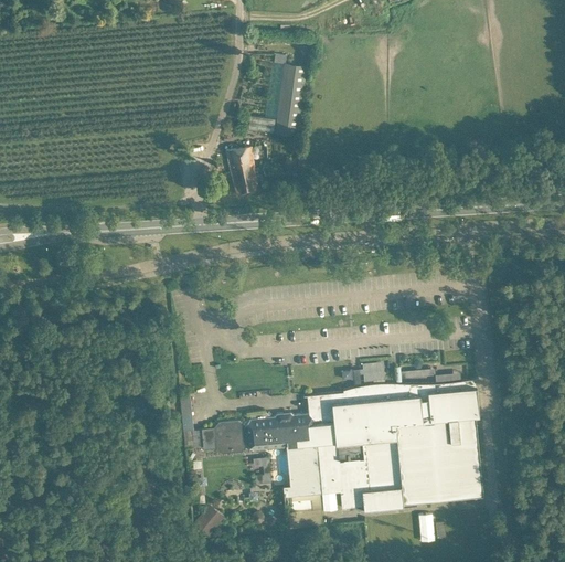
[(297,138),(307,69),(284,65),(275,135),(297,138)]
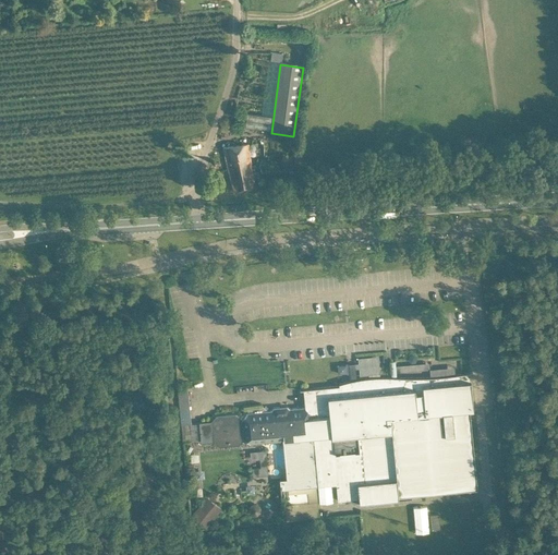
[(253,181),(249,146),(223,149),(234,194),(254,191),(254,181),(253,181)]
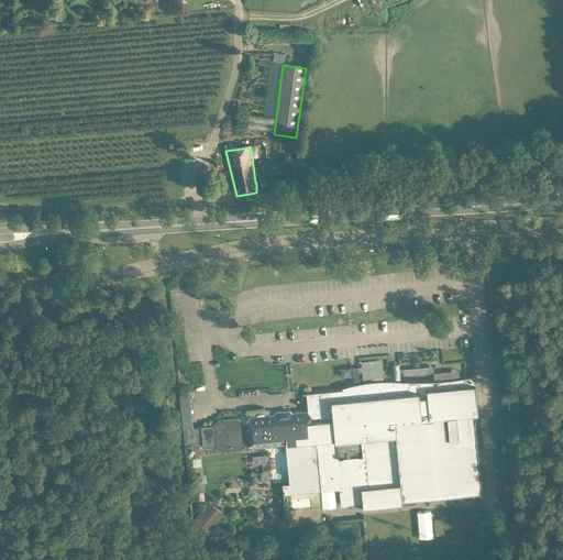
[(345,382),(360,380),(359,369),(344,371),(345,382)]
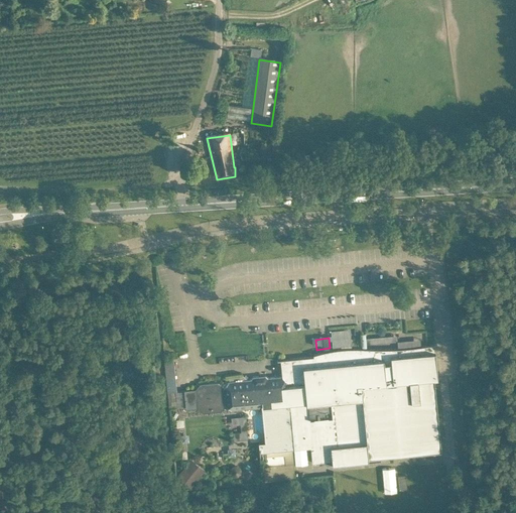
[(421,349),(422,355),(434,354),(434,352),(429,348),(434,347),(420,349),(420,350),(421,349)]
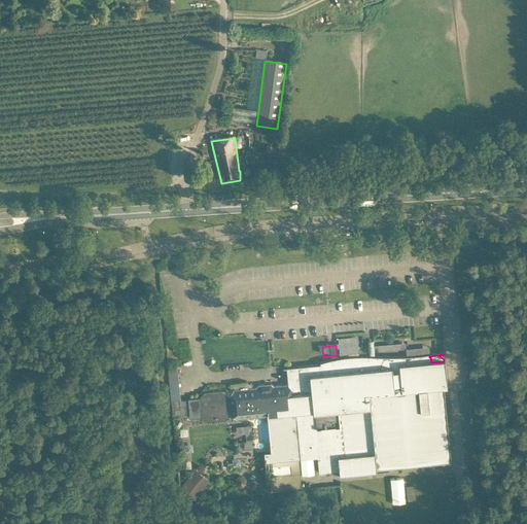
[(200,400),(188,402),(190,421),(202,419),(207,423),(225,421),(231,416),(236,421),(264,418),(267,421),(270,455),(264,455),(266,472),(268,472),(269,479),(270,494),(302,491),(299,461),(317,459),(319,475),(332,474),(332,477),(376,473),(376,469),(388,468),(441,463),(451,462),(444,389),(447,389),(444,361),(431,362),(406,365),(406,359),(407,359),(407,358),(406,358),(399,359),(393,359),(387,359),(382,359),(376,358),(374,358),(374,359),(375,359),(376,371),(366,371),(365,359),(367,359),(367,358),(366,358),(358,358),(356,358),(354,358),(352,358),(350,359),(348,359),(346,359),(344,359),(342,359),(340,360),(338,360),(337,360),(337,361),(338,361),(339,365),(330,367),(329,363),(330,362),(329,362),(320,364),(320,367),(291,370),(291,371),(288,375),(287,375),(288,387),(274,388),(271,386),(258,387),(256,390),(253,390),(248,386),(246,386),(234,387),(234,392),(233,392),(223,394),(222,393),(204,395),(200,400)]
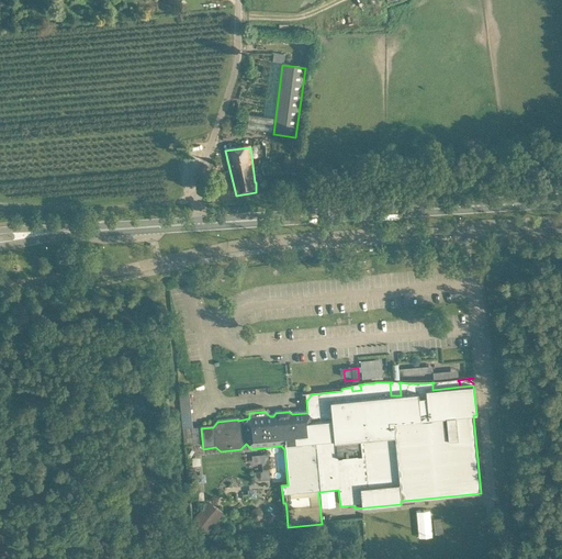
[(256,473),(256,481),(270,481),(269,456),(253,457),(254,466),(263,465),(263,473),(256,473)]
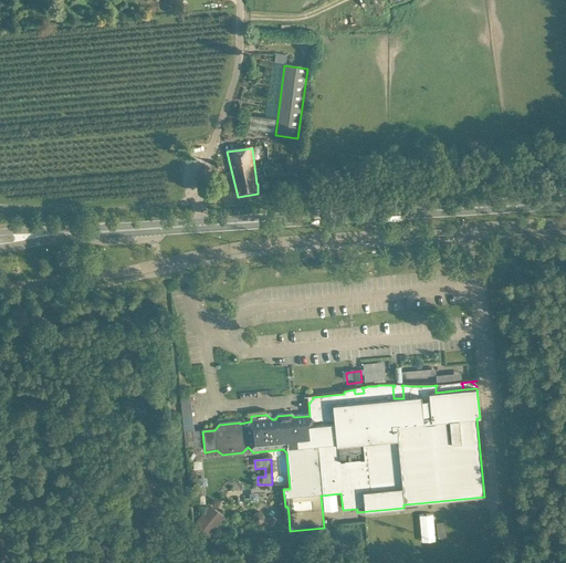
[(220,528),(227,515),(210,507),(203,519),(220,528)]
